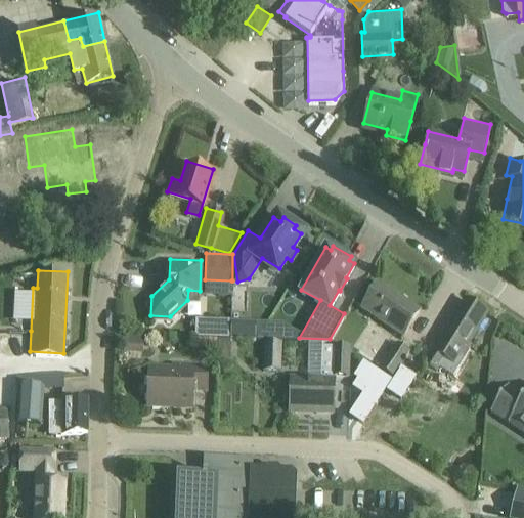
[(205,279),(205,290),(230,291),(231,281),(205,279)]
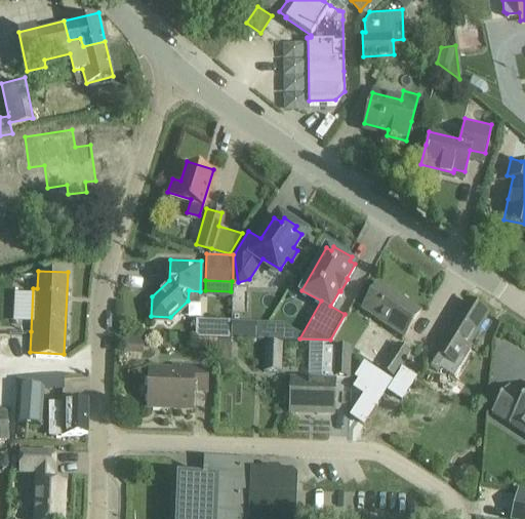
[(379,280),(368,296),(363,305),(404,332),(409,324),(420,308),(379,280)]
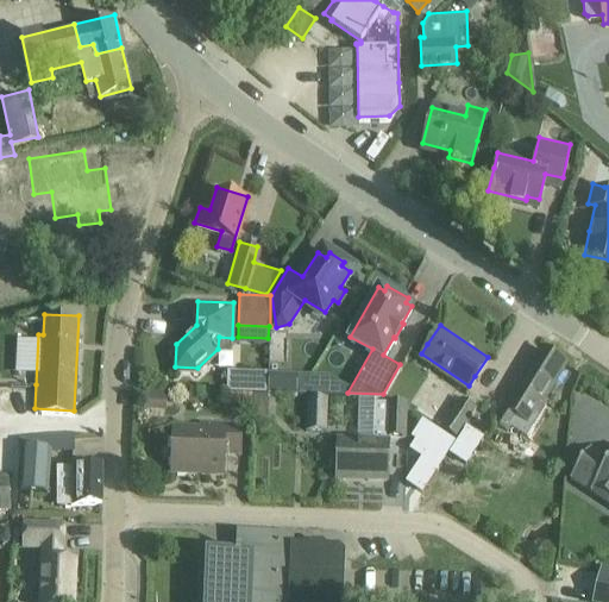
[(496,418),(507,425),(509,421),(527,432),(545,403),(540,400),(565,358),(540,344),(528,364),(496,418)]
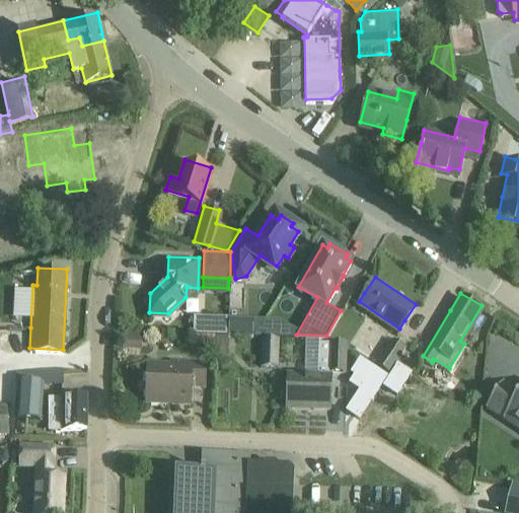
[(229,314),(228,332),(253,333),(264,315),(229,314)]
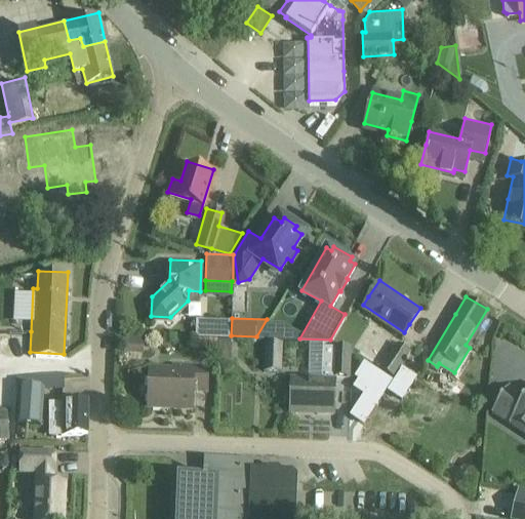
[(125,332),(125,349),(144,350),(145,333),(125,332)]
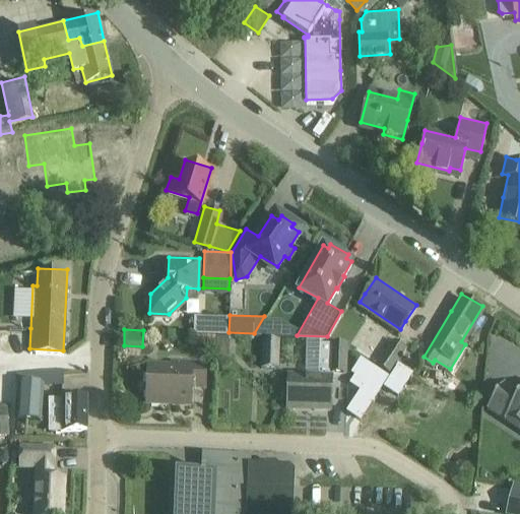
[(191,343),(224,343),(225,333),(191,331),(191,343)]
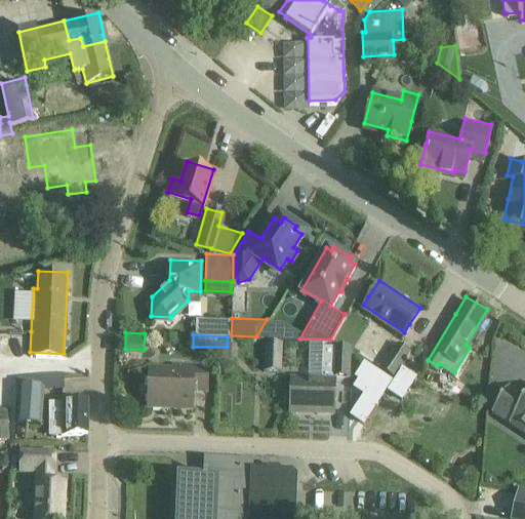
[(265,340),(264,367),(280,368),(282,340),(265,340)]
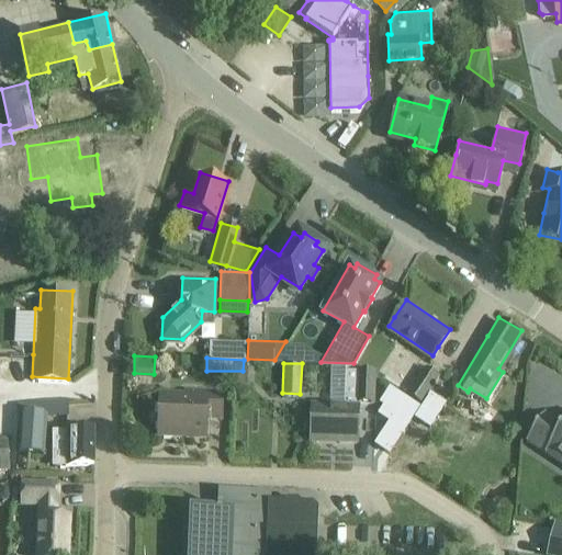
[(426,363),(408,388),(423,398),(439,372),(426,363)]
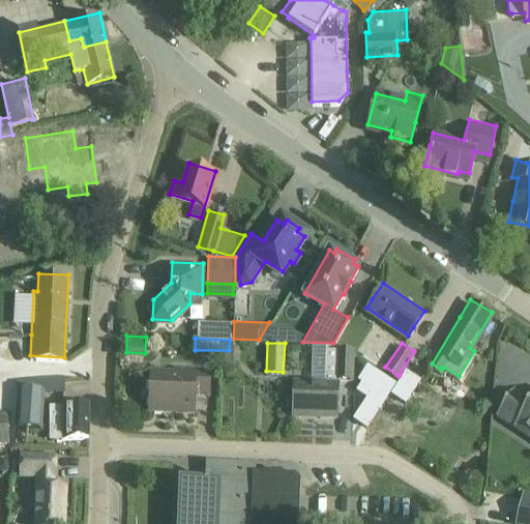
[(337,347),(326,346),(326,345),(315,345),(315,356),(324,357),(324,378),(294,378),(294,391),(293,412),(336,413),(337,376),(353,377),(353,356),(354,347),(337,346),(337,347)]
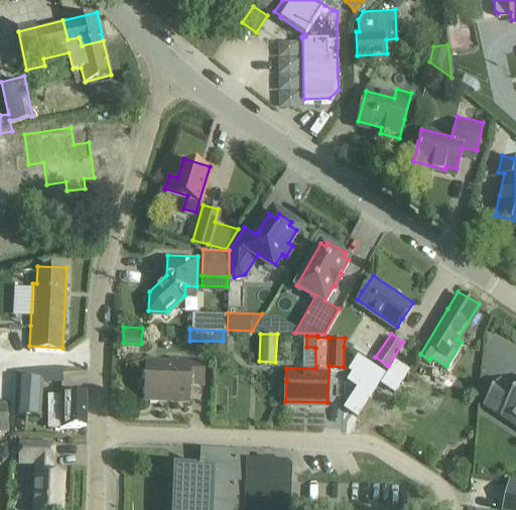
[(357,413),(385,371),(358,353),(349,367),(352,369),(347,377),(358,384),(344,404),(357,413)]
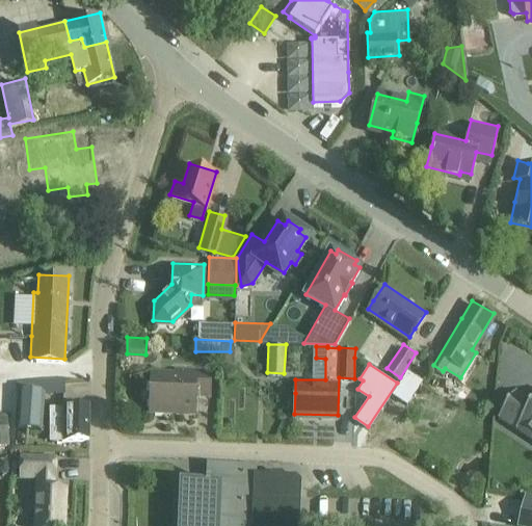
[(175,370),(151,369),(150,409),(194,410),(195,392),(210,393),(211,372),(211,366),(175,365),(175,370)]
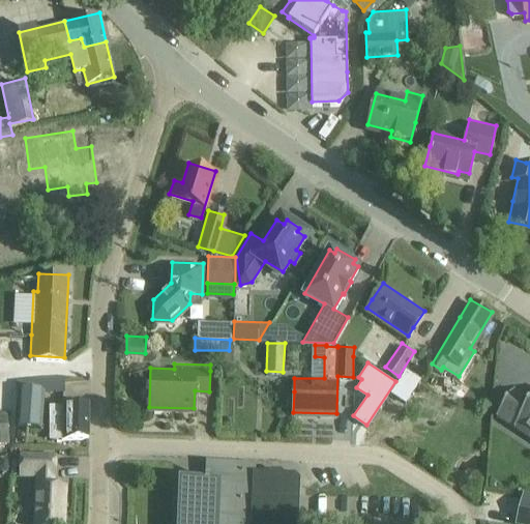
[(17,424),(17,426),(29,427),(42,427),(43,407),(45,387),(20,385),(20,387),(17,424)]
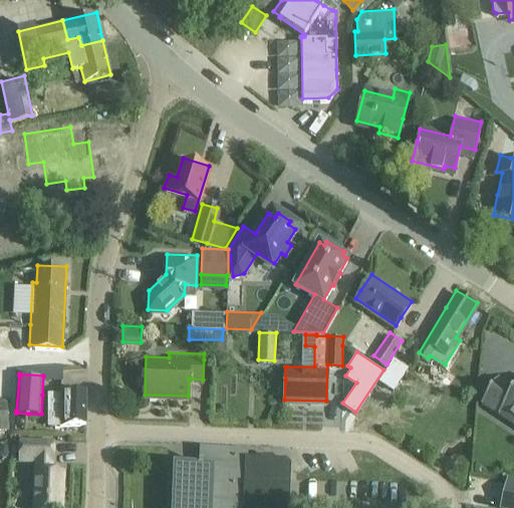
[(483,400),(513,420),(513,386),(513,388),(498,376),(499,375),(498,374),(481,401),(482,402),(483,400)]
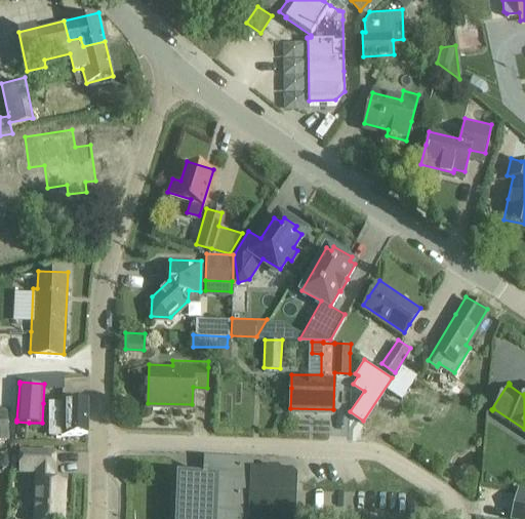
[(61,398),(49,399),(49,415),(63,414),(63,431),(87,431),(87,398),(61,398)]
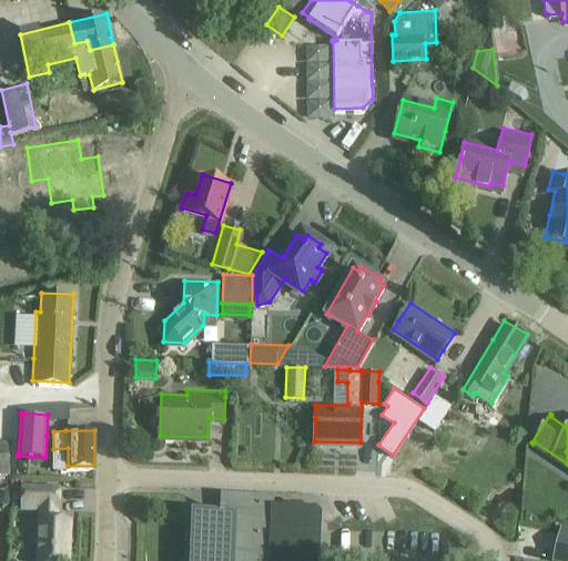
[(0,470),(9,470),(8,442),(0,442),(0,470)]
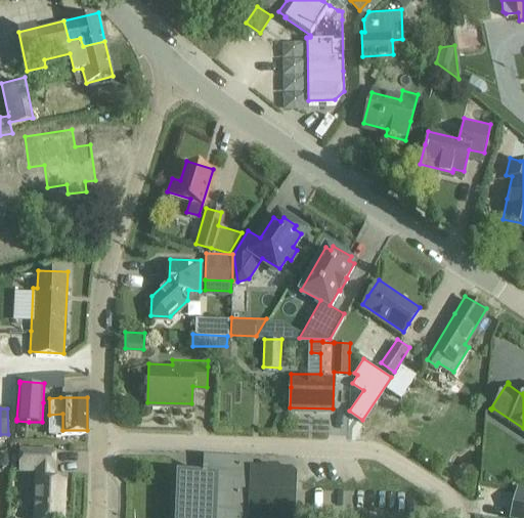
[(19,467),(37,468),(34,517),(62,517),(64,479),(53,478),(53,469),(54,468),(54,448),(20,446),(19,467)]
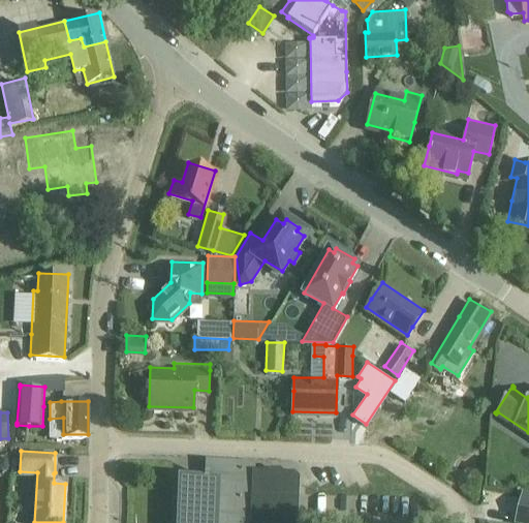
[(2,455),(0,456),(0,463),(3,466),(7,466),(11,462),(10,457),(7,454),(2,455)]
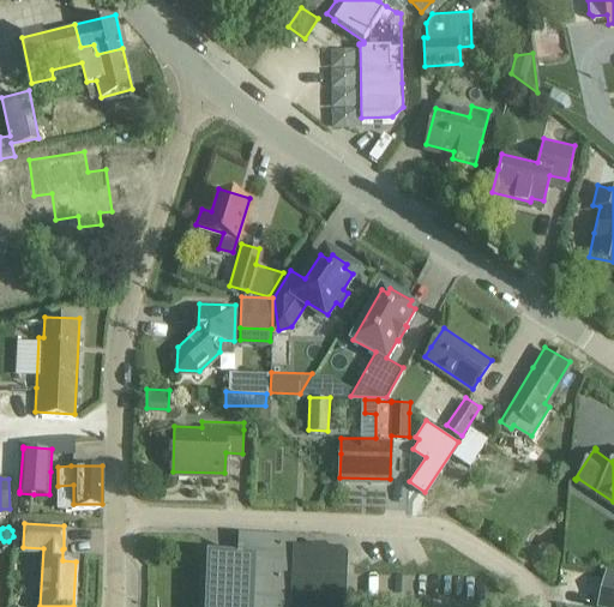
[(344,606),(347,589),(347,566),(348,553),(348,552),(342,546),(329,546),(325,542),(314,542),(312,545),(295,545),(295,533),(284,533),(240,532),(239,551),(238,551),(238,553),(209,552),(206,606),(344,606)]
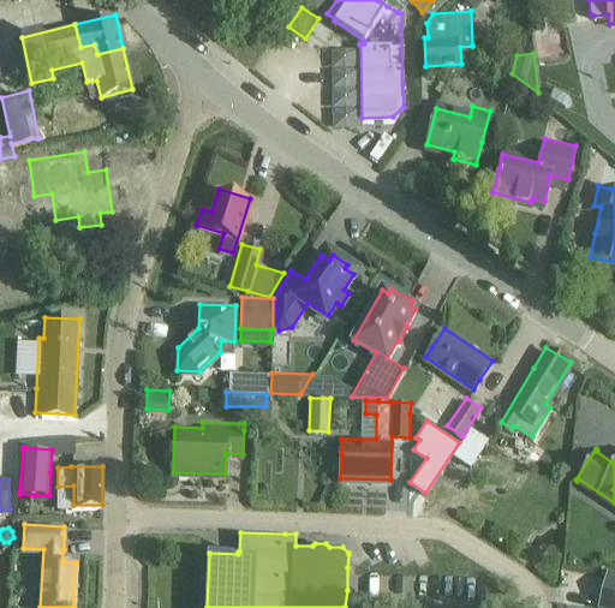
[(604,591),(601,607),(607,607),(614,607),(614,572),(609,571),(604,591)]
